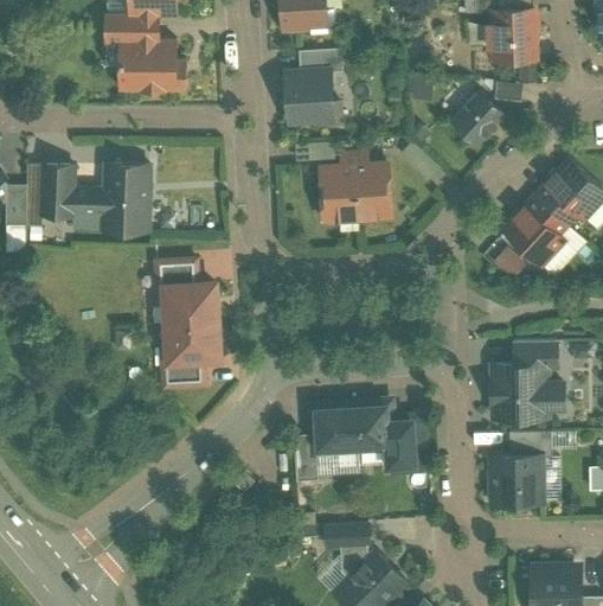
[(115,0),(116,16),(162,14),(186,13),(185,0),(115,0)]
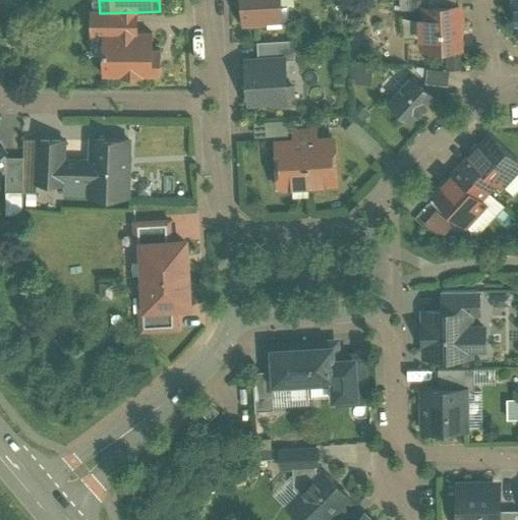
[(290,0),(233,0),(236,34),(293,30),(290,0)]
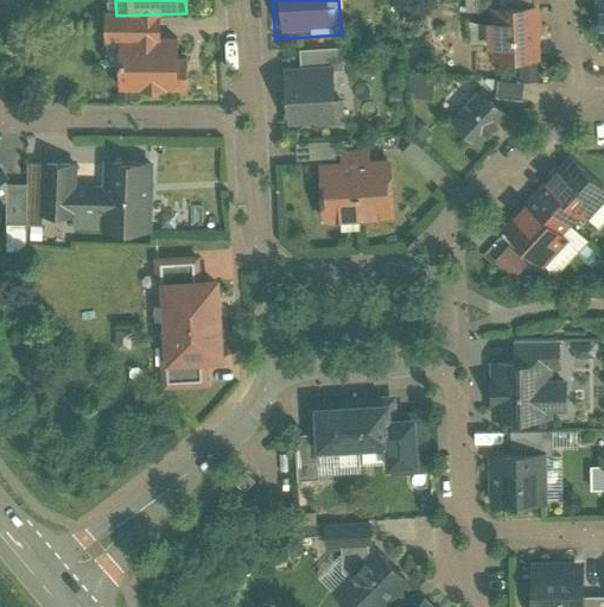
[(540,4),(482,6),(484,69),(542,67),(540,4)]
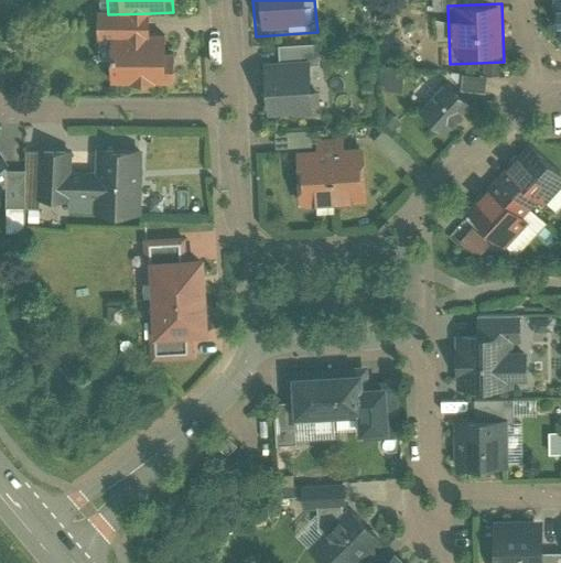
[(151,35),(151,13),(108,14),(88,14),(89,43),(100,42),(101,87),(177,85),(175,34),(151,35)]
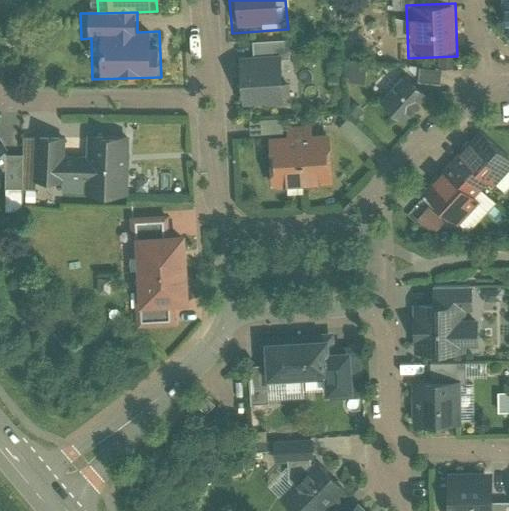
[(291,59),(234,63),(237,118),(295,114),(291,59)]
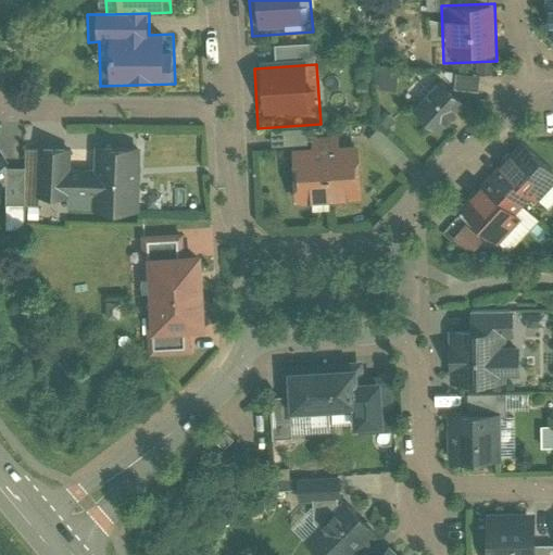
[(439,76),(397,121),(425,147),(466,102),(439,76)]
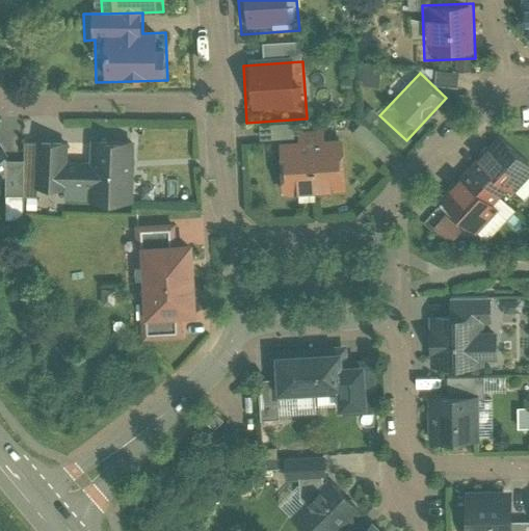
[(292,127),(259,130),(260,148),(294,145),(292,127)]
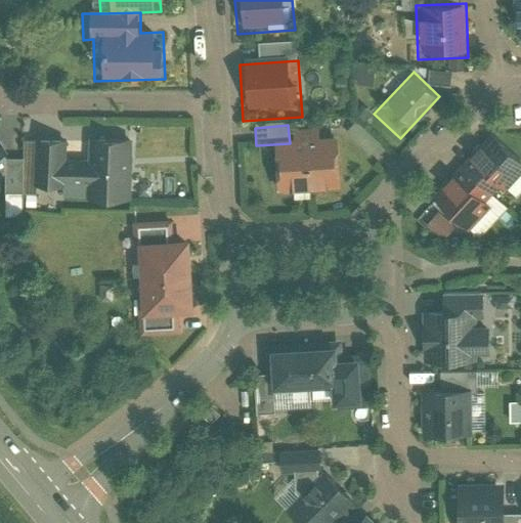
[(520,158),(488,129),(458,164),(497,200),(520,173),(520,158)]
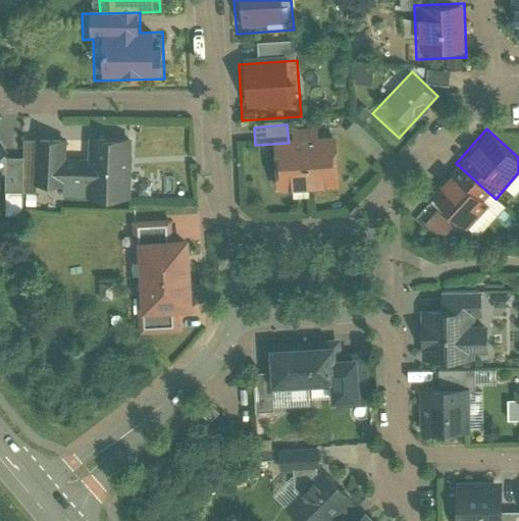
[(137,139),(79,137),(79,153),(54,153),(55,137),(18,136),(16,198),(42,199),(42,188),(64,189),(63,204),(135,206),(137,139)]
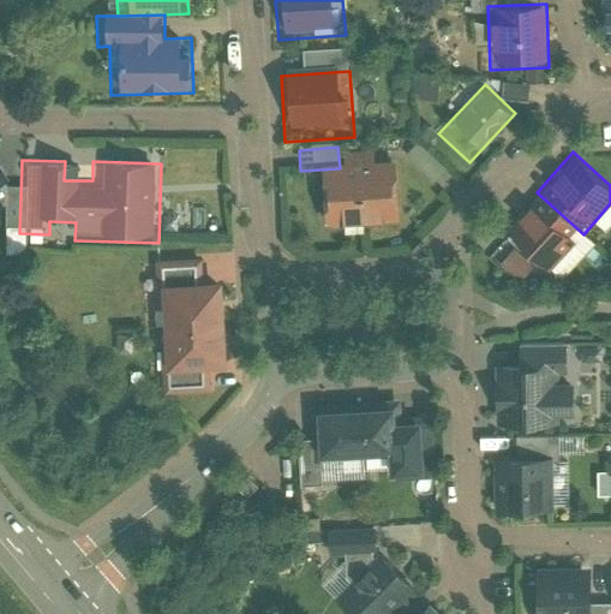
[(0,161),(0,186),(12,180),(0,161)]
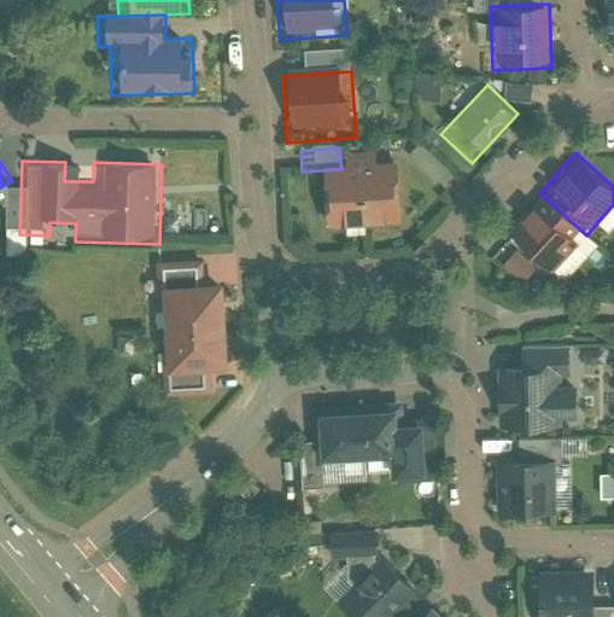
[(393,164),(349,169),(355,238),(401,233),(393,164)]
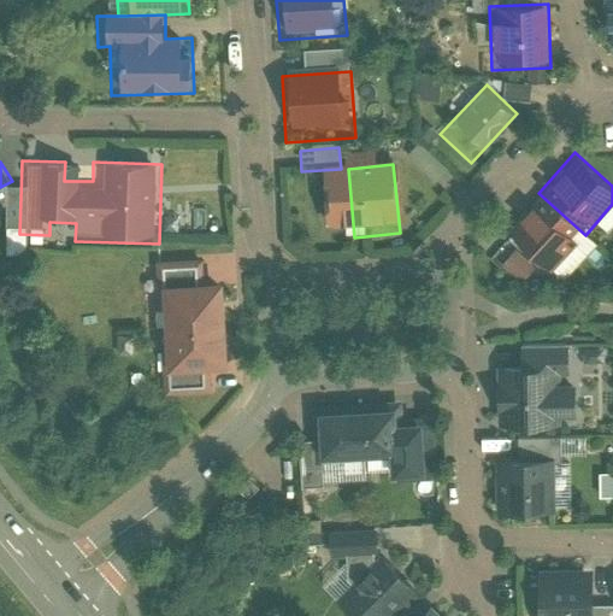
[(341,169),(314,171),(322,241),(354,238),(348,169),(341,169)]
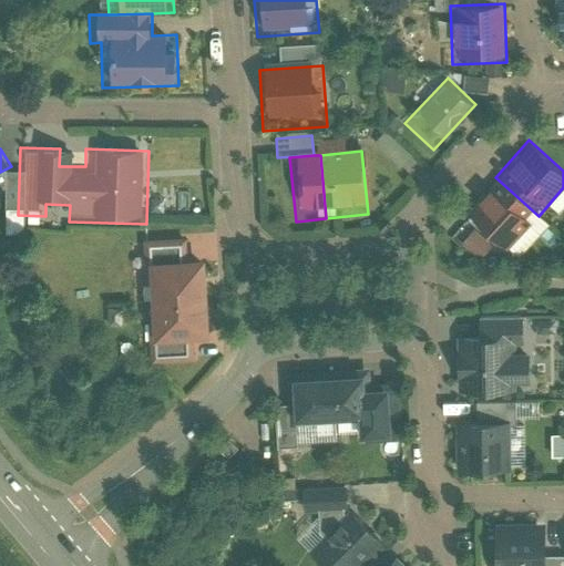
[(495,177),(462,215),(505,254),(539,216),(495,177)]
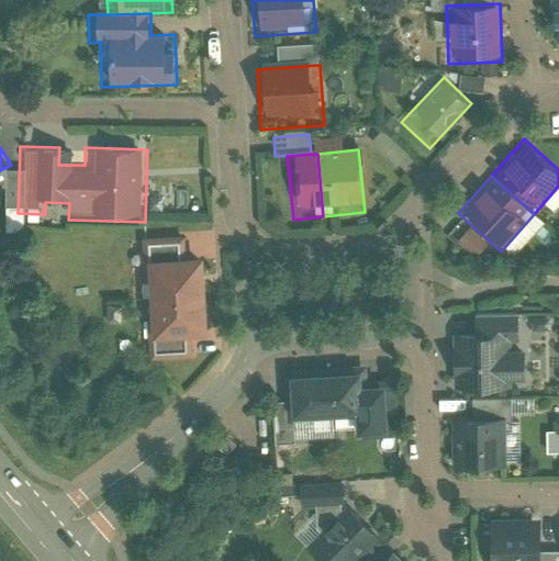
[(141,302),(204,298),(201,257),(186,258),(185,237),(136,240),(141,302)]
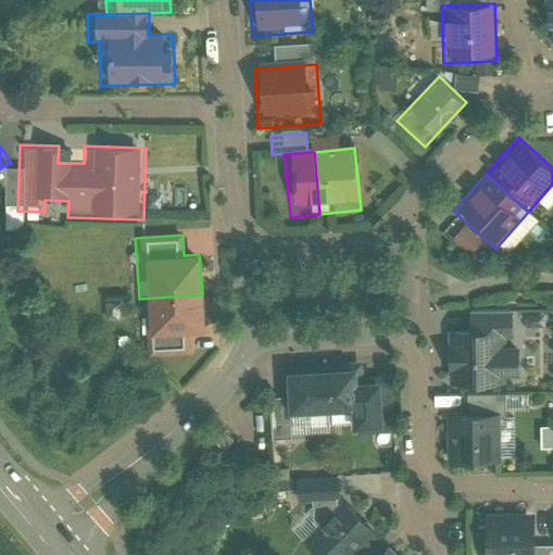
[(202,294),(139,299),(143,361),(195,357),(192,337),(204,336),(202,294)]
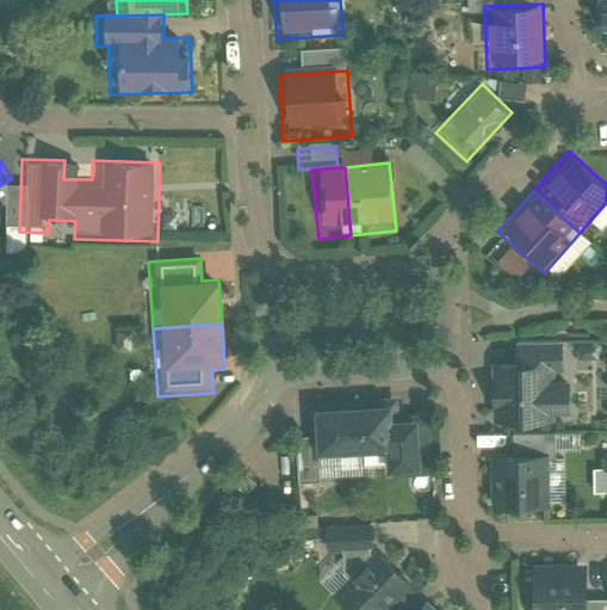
[(509,364),(487,364),(487,435),(534,435),(534,420),(568,419),(568,345),(509,345),(509,364)]
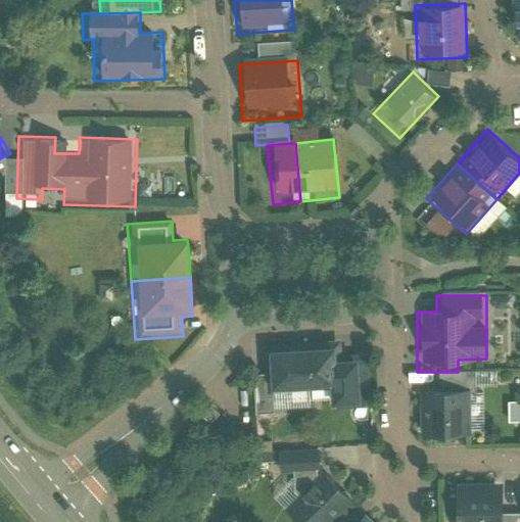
[(339,387),(337,343),(302,345),(305,389),(339,387)]
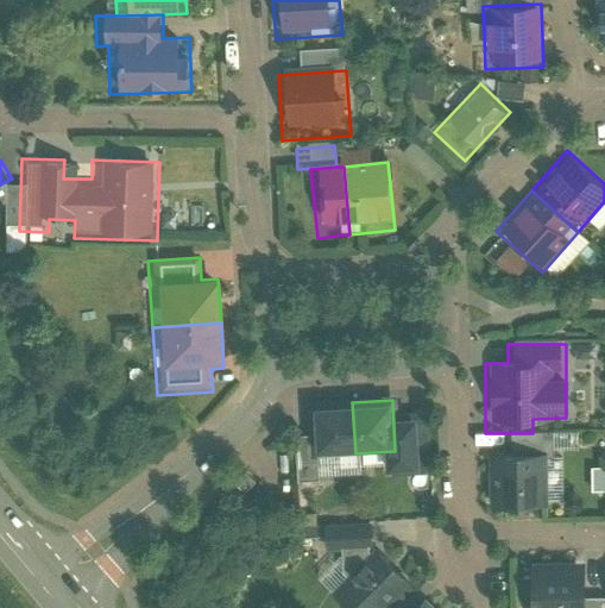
[(355,453),(352,402),(315,405),(317,456),(355,453)]
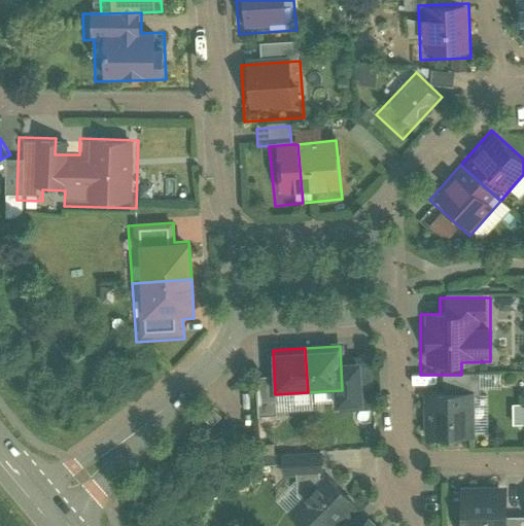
[(478,392),(422,393),(423,441),(479,440),(478,392)]
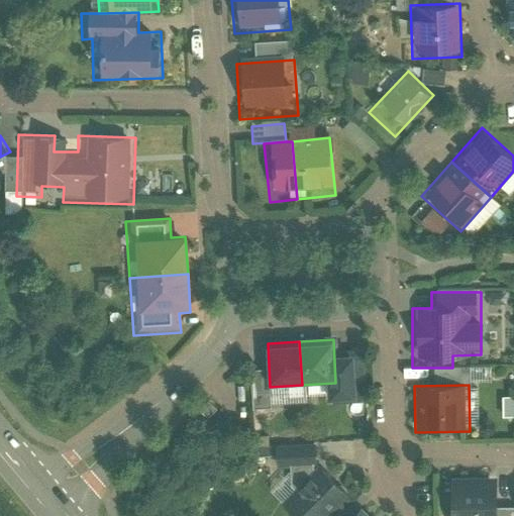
[(513,395),(502,396),(502,416),(513,415),(513,395)]
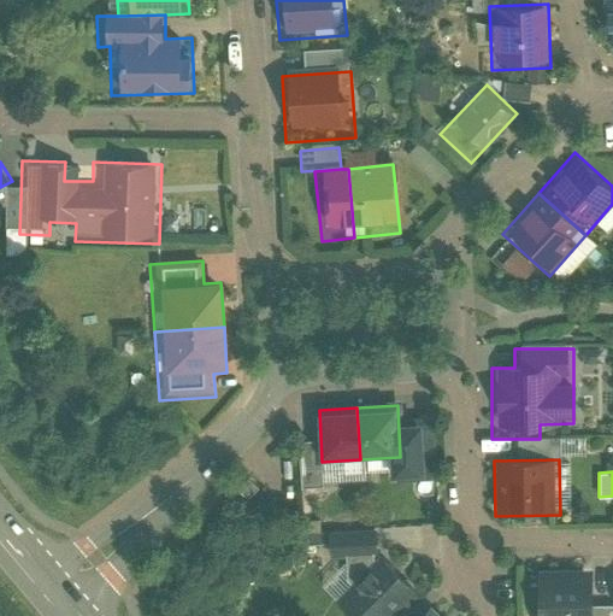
[(378,531),(336,532),(337,557),(351,556),(378,555),(379,555),(378,531)]
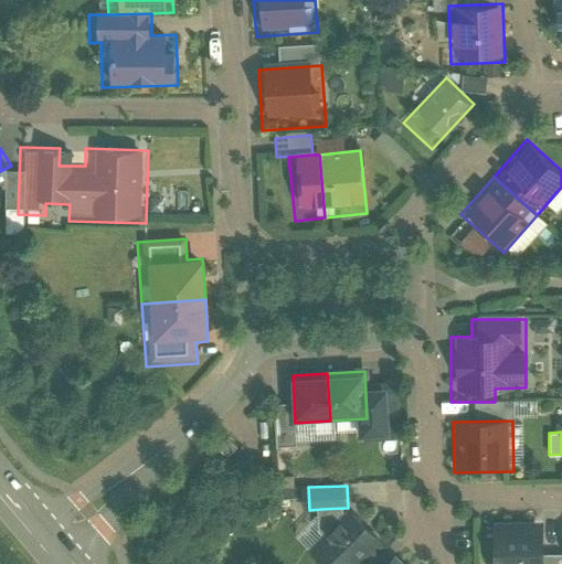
[(335,563),(339,560),(342,563),(357,563),(382,540),(354,513),(351,517),(347,513),(347,508),(321,509),(322,531),(329,538),(317,550),(331,563),(335,563)]
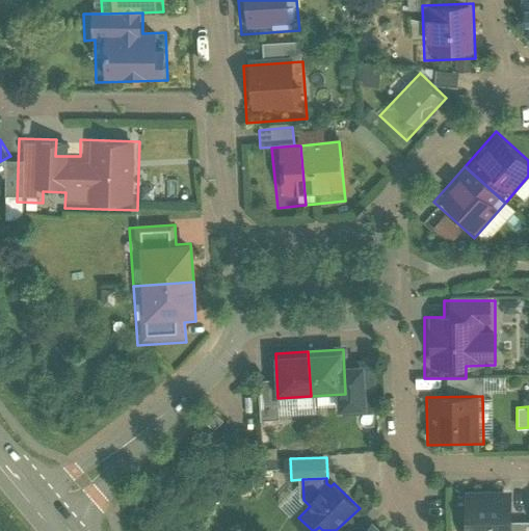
[(506,530),(506,524),(505,501),(464,502),(464,530),(506,530)]
